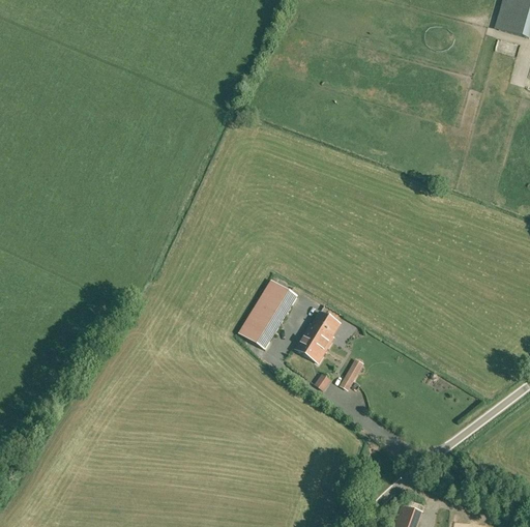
[(529,36),(529,30),(529,0),(505,0),(498,27),(529,36)]
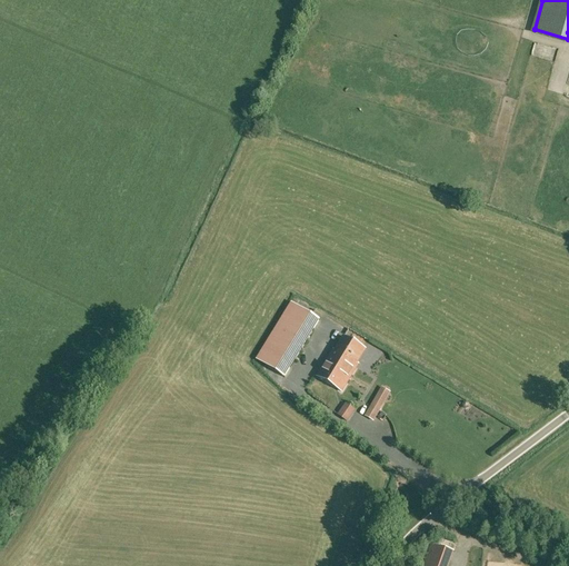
[(285,375),(289,368),(320,317),(291,299),(256,357),(285,375)]
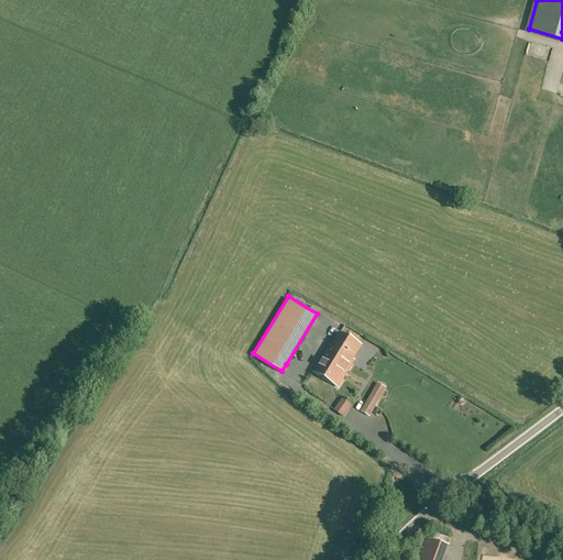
[(354,357),(362,342),(340,330),(332,344),(330,343),(315,370),(339,385),(355,358),(354,357)]
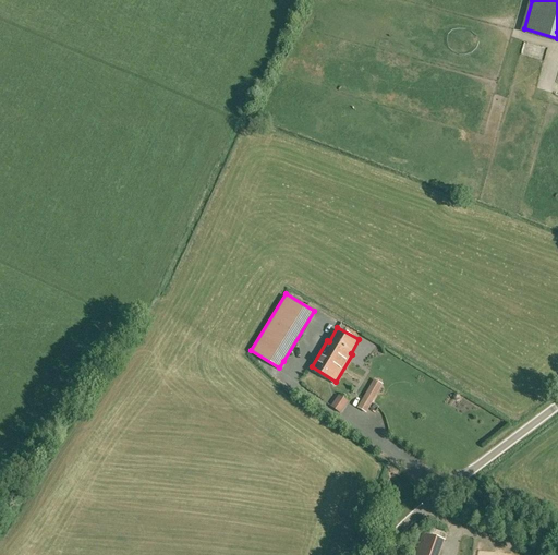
[(377,376),(363,408),(373,412),(387,381),(377,376)]
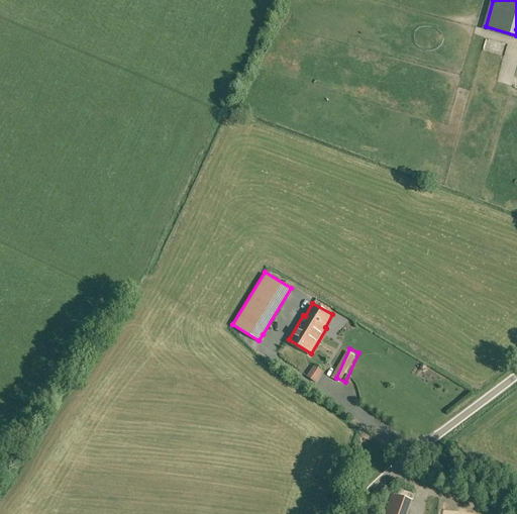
[(321,366),(314,378),(320,382),(327,370),(321,366)]
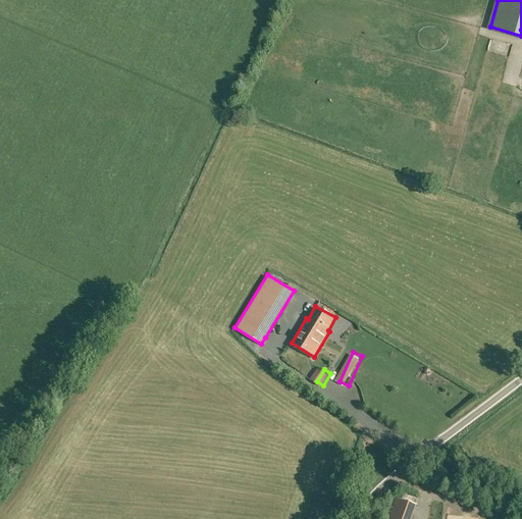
[(411,518),(417,503),(401,498),(393,518),(411,518)]
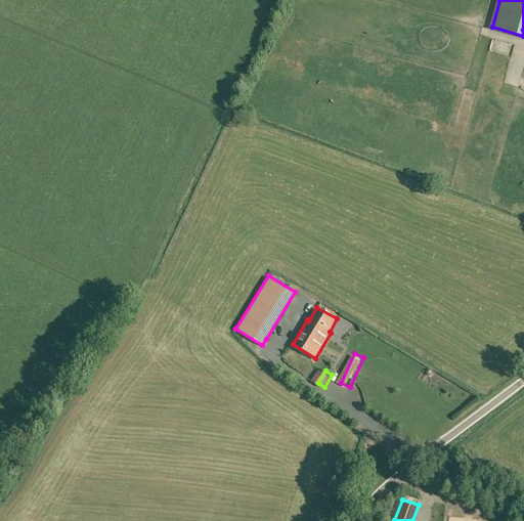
All buildings are outlined.
